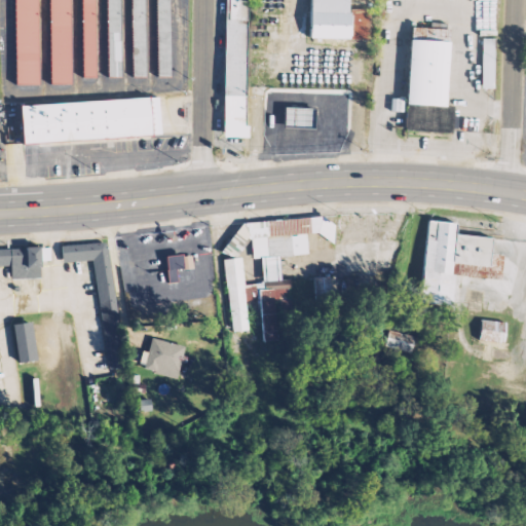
[(14,0),(14,84),(38,84),(38,0),(14,0)]
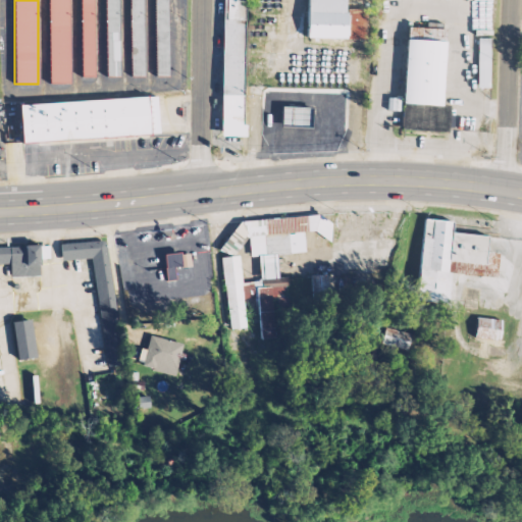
[(69,0),(48,0),(48,84),(69,84),(69,0)]
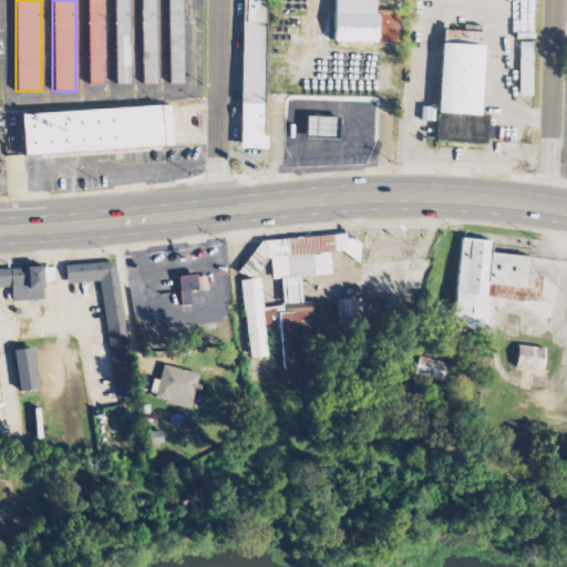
[(89,0),(89,83),(103,83),(102,0),(89,0)]
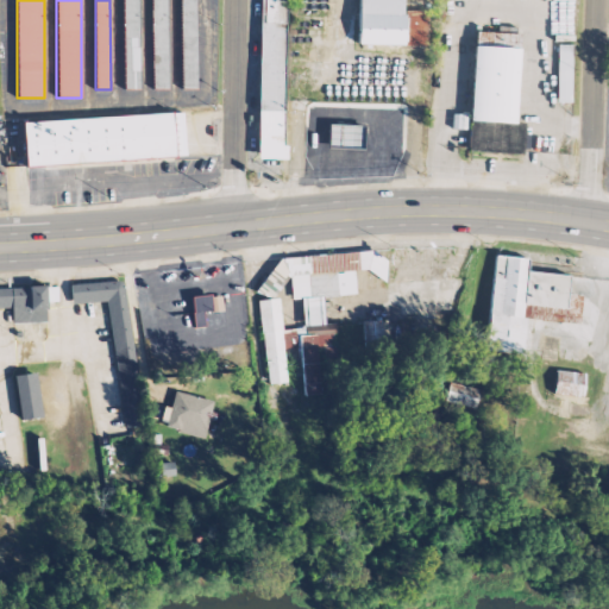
[(124,0),(124,88),(139,88),(139,0),(124,0)]
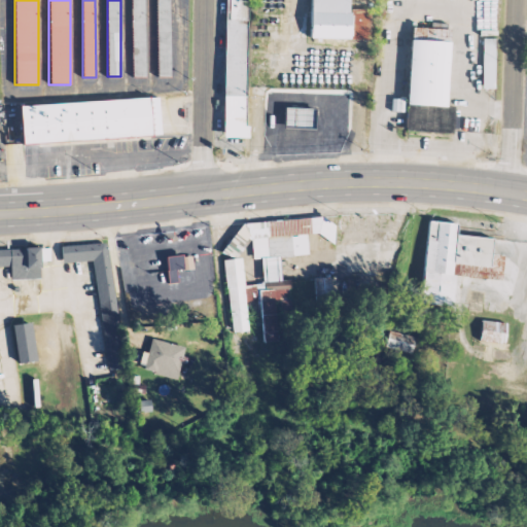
[(132,0),(132,76),(145,76),(145,0),(132,0)]
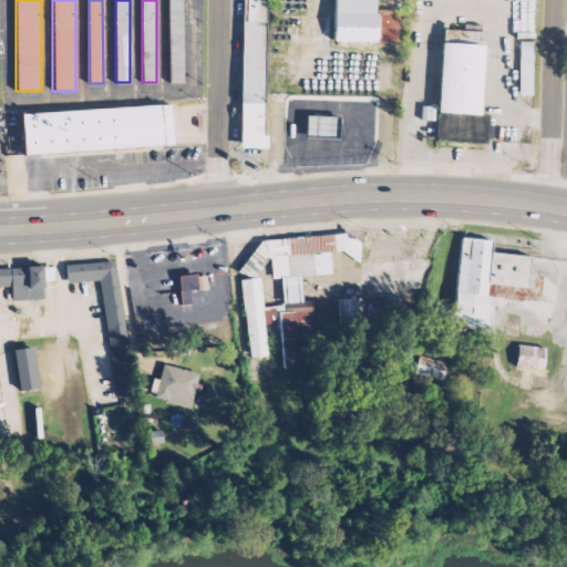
[(169,0),(169,81),(183,82),(183,0),(169,0)]
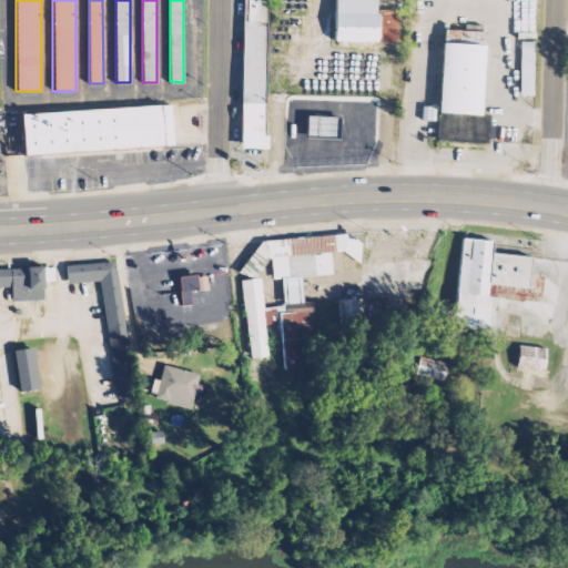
[(242,0),(242,146),(266,146),(267,0),(242,0)]
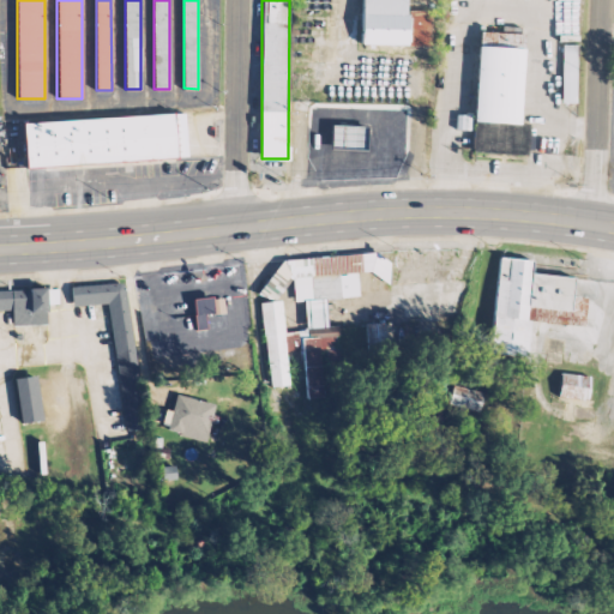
[(362,0),(362,44),(431,44),(431,10),(407,10),(407,0),(362,0)]
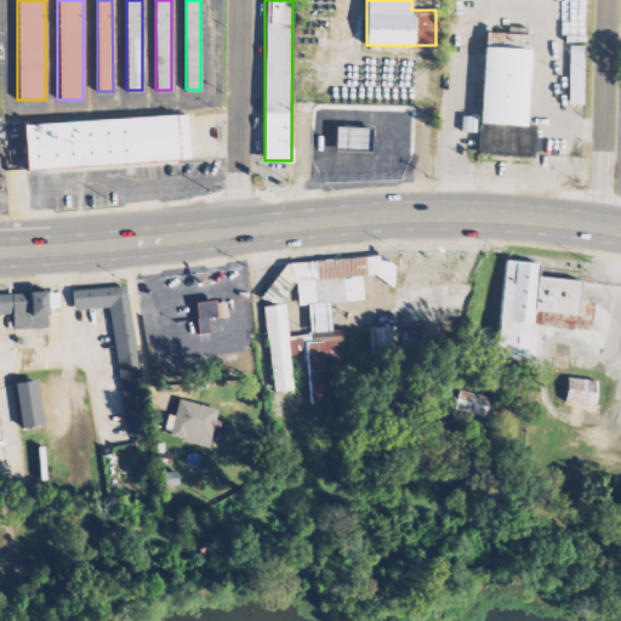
[(484,32),(479,154),(533,157),(534,124),(527,123),(531,33),(484,32)]
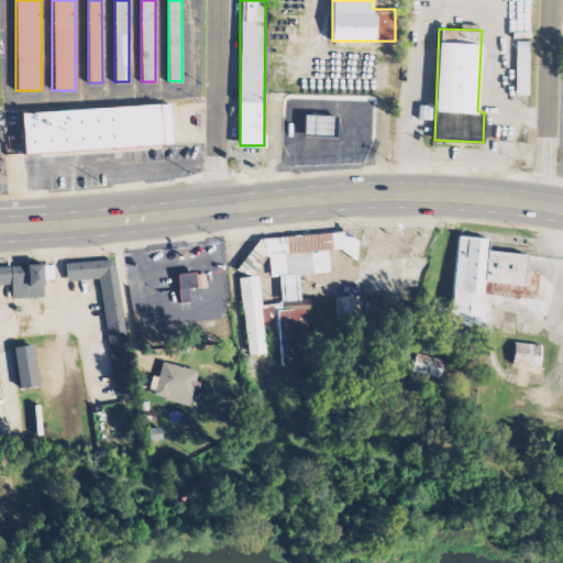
[(529,40),(517,40),(517,94),(529,94),(529,40)]
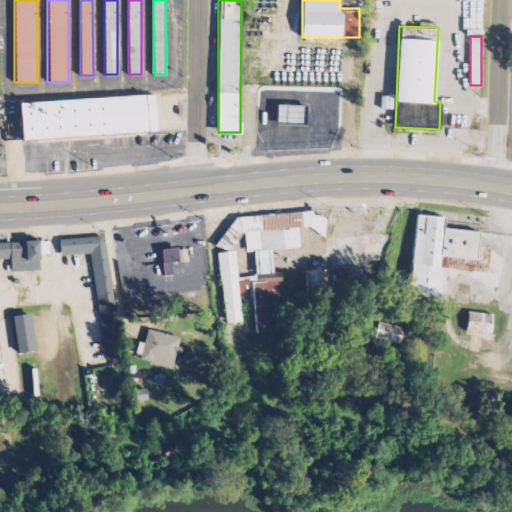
[(19,100),(21,139),(156,132),(154,93),(19,100)]
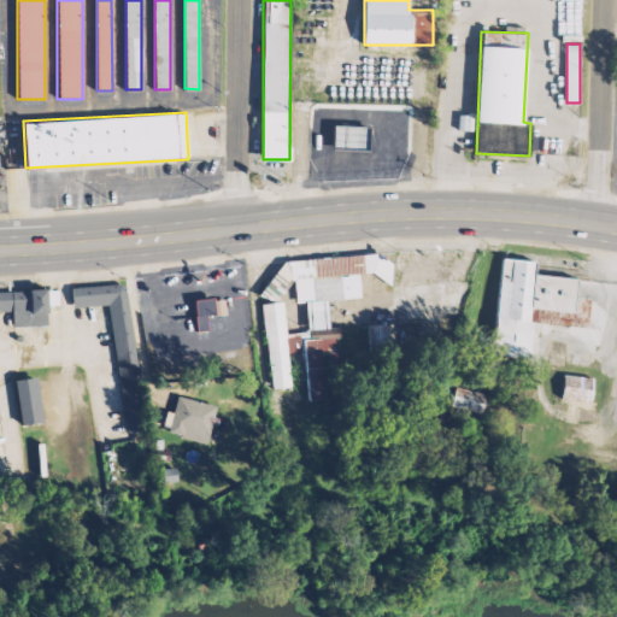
[(333,150),(369,150),(369,127),(333,127),(333,150)]
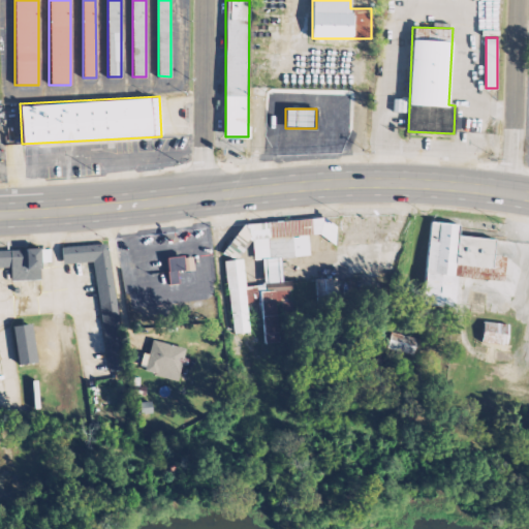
[(247,223),(223,252),(239,258),(253,239),(255,258),(263,258),(283,256),(311,254),(310,235),(317,234),(336,244),(336,223),(314,217),(247,223)]
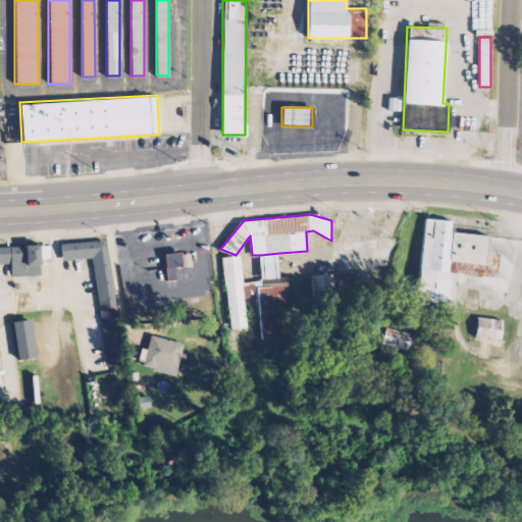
[(497,276),(499,252),(488,251),(489,236),(452,232),(453,220),(424,218),(417,300),(448,303),(451,272),(497,276)]
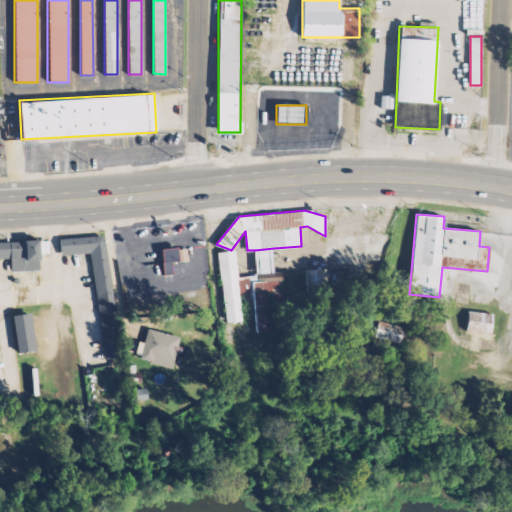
[(59,238),(61,256),(92,253),(103,359),(120,357),(107,234),(59,238)]
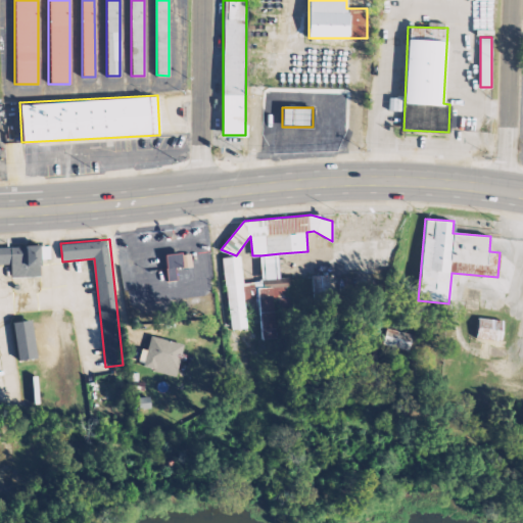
[(0,264),(9,264),(10,278),(41,275),(39,256),(50,255),(48,241),(0,245),(0,264)]
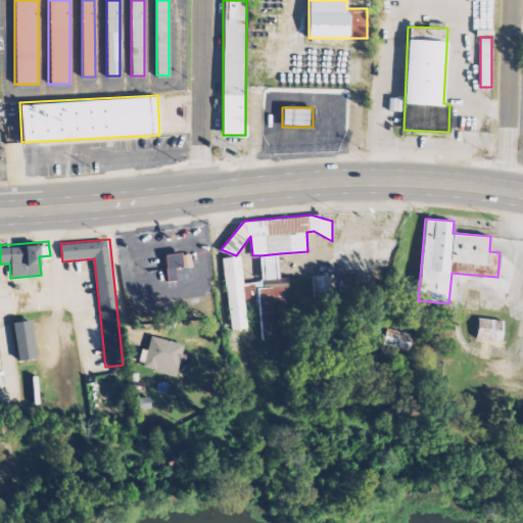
[(180,253),(167,253),(167,266),(180,266),(180,253)]
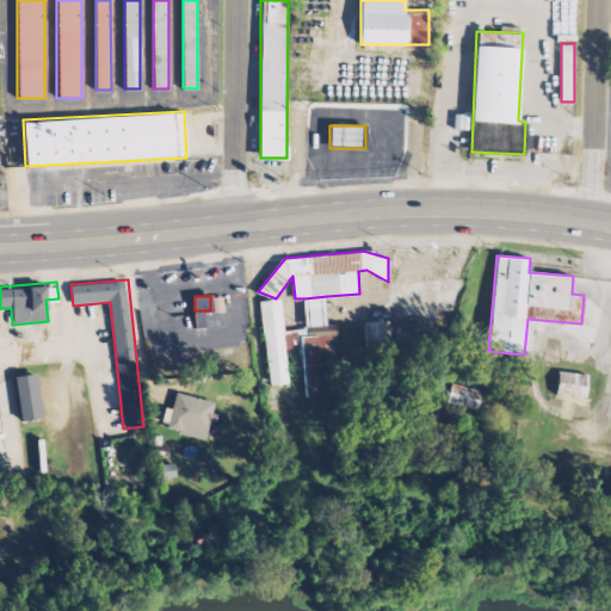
[(327,296),(329,326),(306,328),(306,326),(304,298),(327,296)]
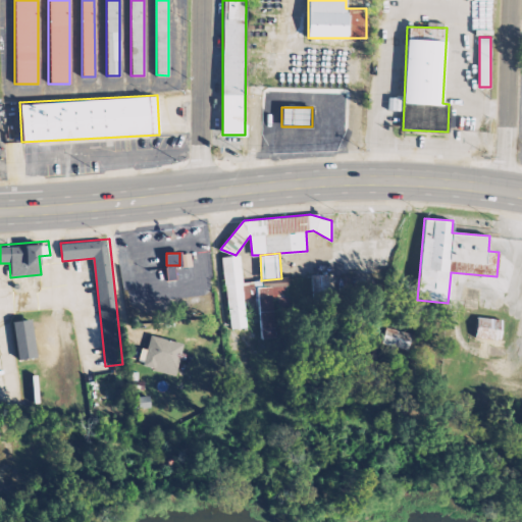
[(240,255),(223,257),(232,328),(249,326),(245,297),(244,281),(240,255)]
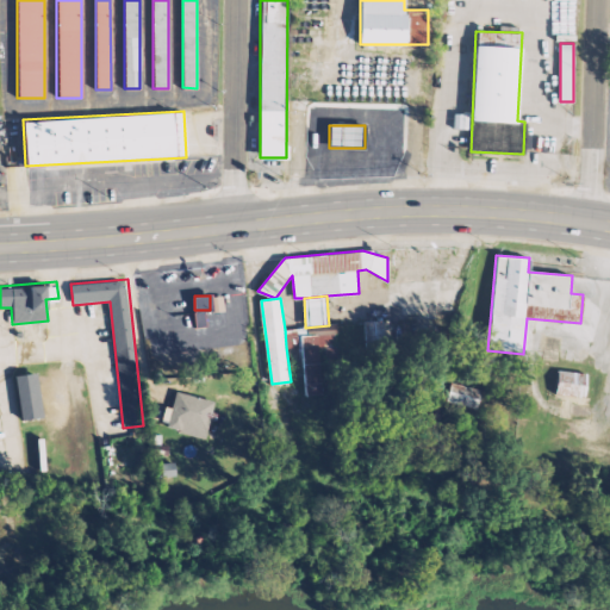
[(368,350),(388,349),(385,318),(365,321),(368,350)]
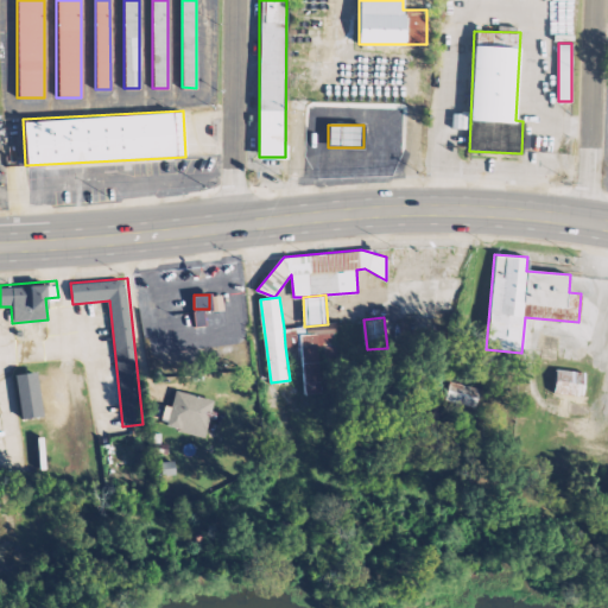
[(296,325),(296,327),(298,344),(299,355),(304,354),(308,394),(325,392),(321,348),(324,347),(325,358),(340,356),(336,323),(328,324),(304,327),(304,324),(296,325)]
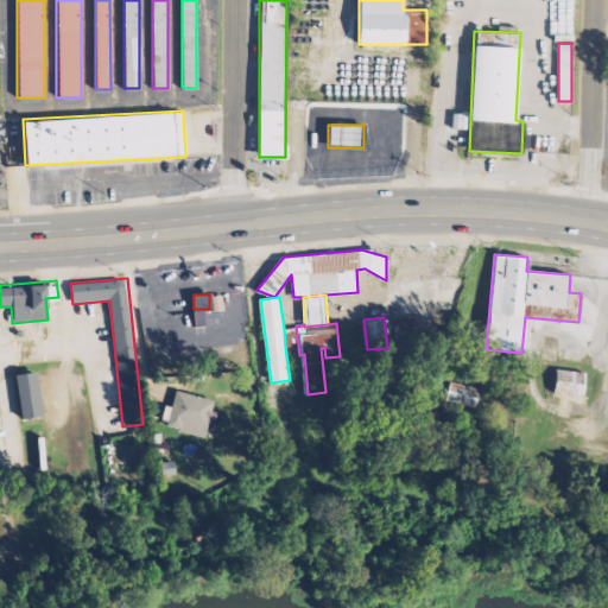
[(296,327),(284,328),(285,346),(298,344),(296,327)]
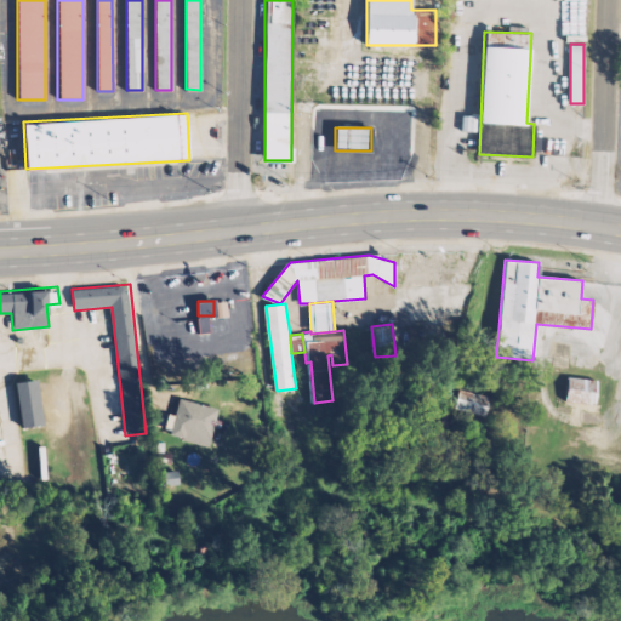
[(564,402),(594,405),(598,380),(568,376),(564,402)]
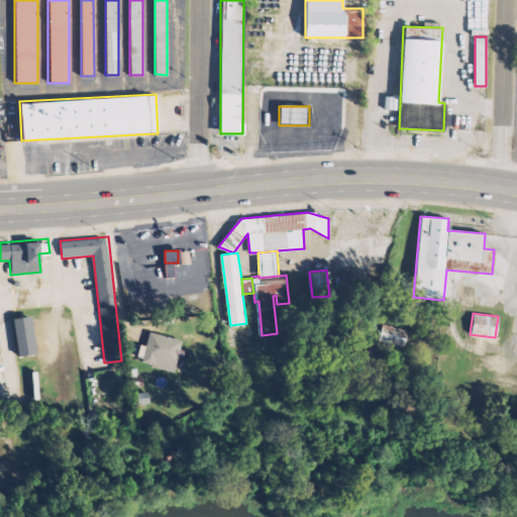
[(12,317),(17,356),(36,353),(30,315),(12,317)]
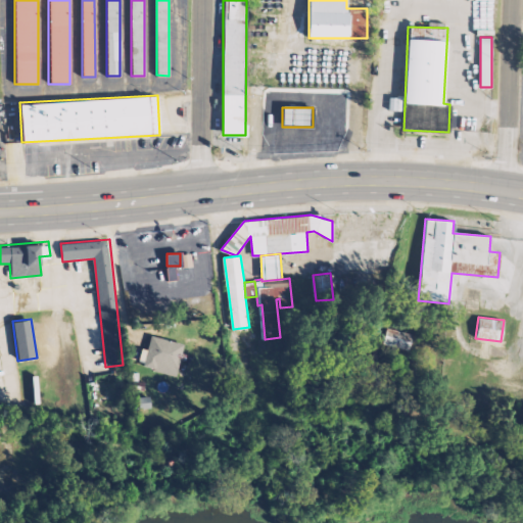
[(410,350),(414,333),(387,326),(382,343),(410,350)]
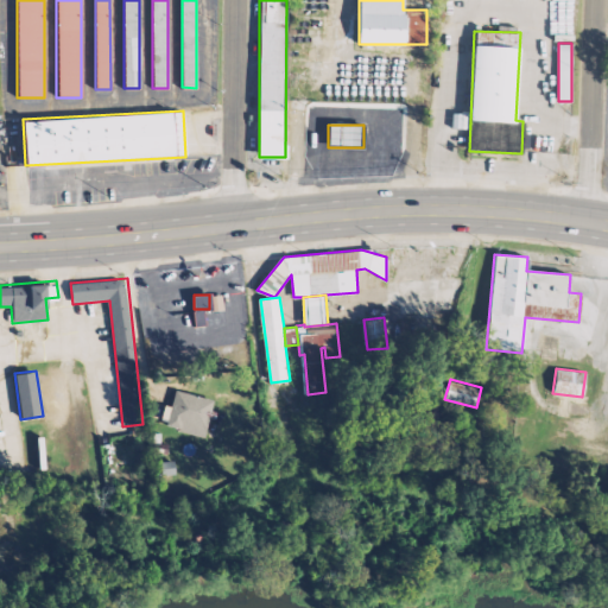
[(213,398),(173,390),(165,428),(204,436),(213,398)]
